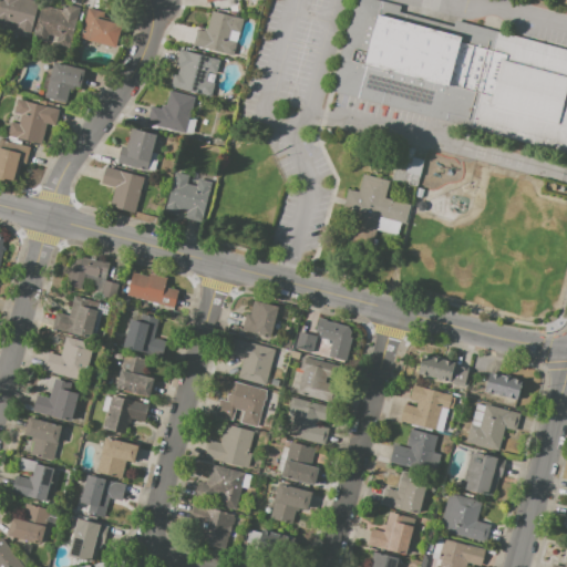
[(0,0),(30,0),(39,2),(29,38),(16,33),(14,35),(4,33),(4,30),(0,29),(0,0)]
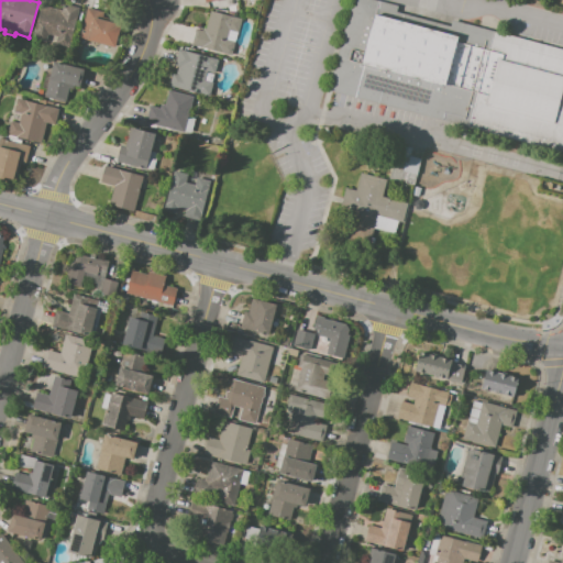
[(464,129),(327,90),(352,0),(377,0),(397,6),(396,10),(450,25),(452,19),(493,31),(464,129)]
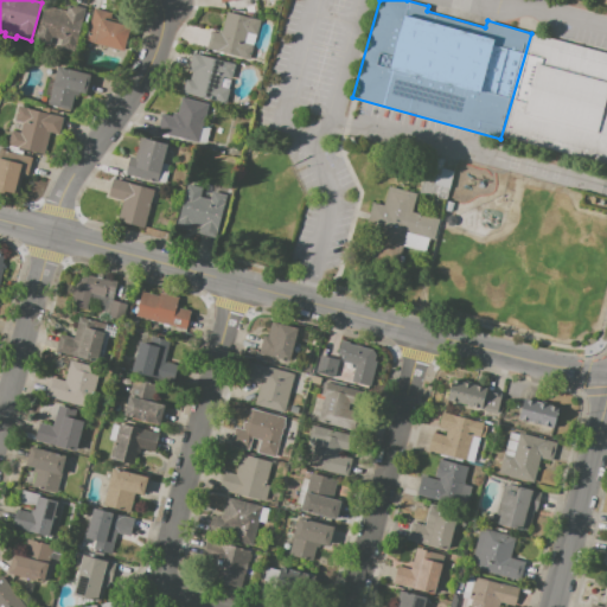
[(45,5),(66,11),(68,4),(85,8),(74,52),(59,48),(62,39),(52,37),(50,45),(36,42),(45,5)]
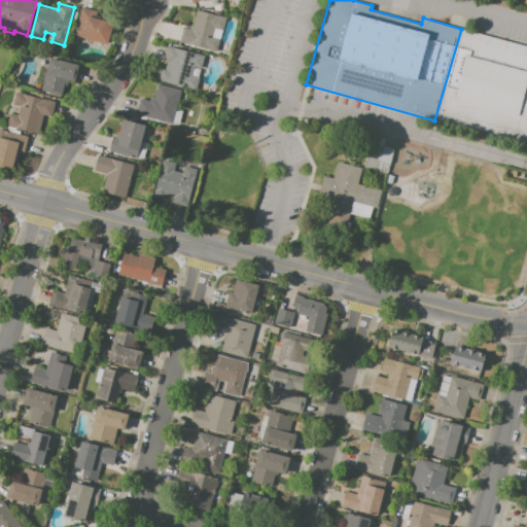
[(81,7),(98,12),(96,20),(113,24),(108,45),(74,36),(81,7)]
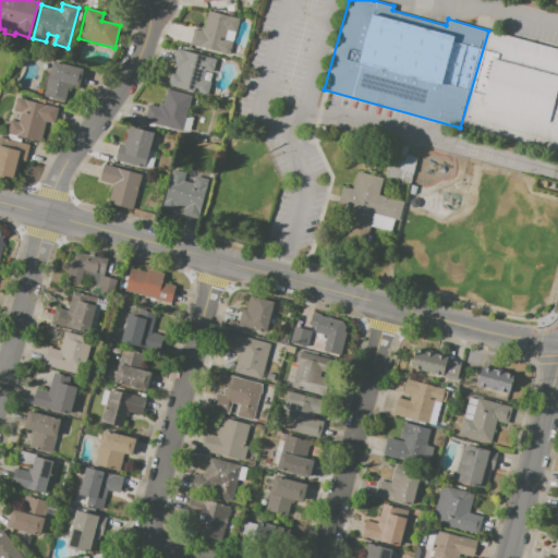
[(209,11),(239,19),(230,57),(191,47),(195,29),(204,32),(209,11)]
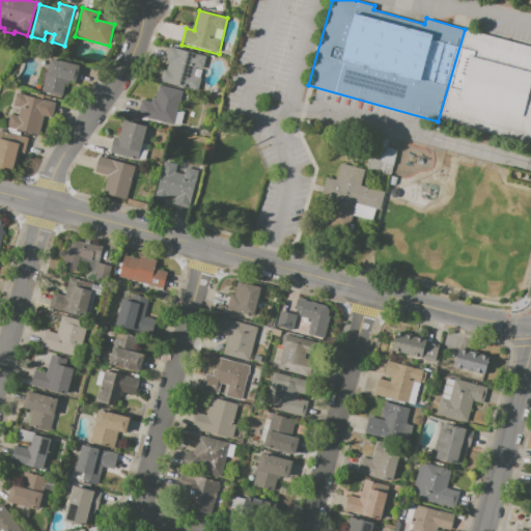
[(465,29),(530,47),(530,146),(438,121),(465,29)]
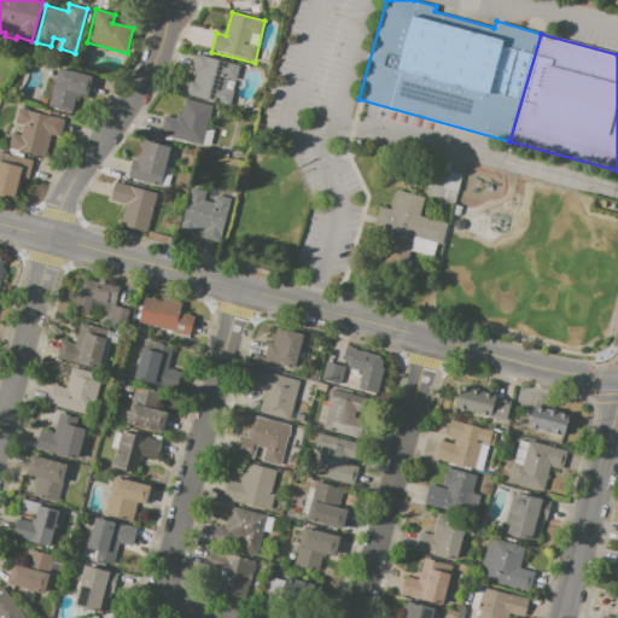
[(194,53),(238,65),(227,106),(186,95),(190,81),(193,82),(196,73),(190,71),(194,53)]
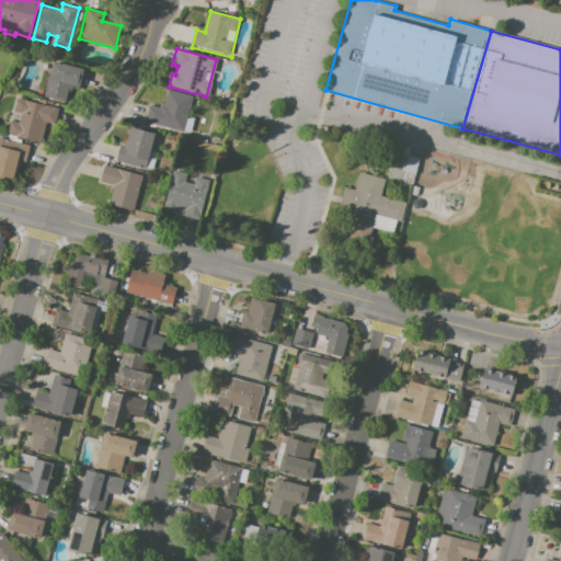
[(54,61),(84,70),(80,88),(71,86),(67,102),(45,96),(54,61)]
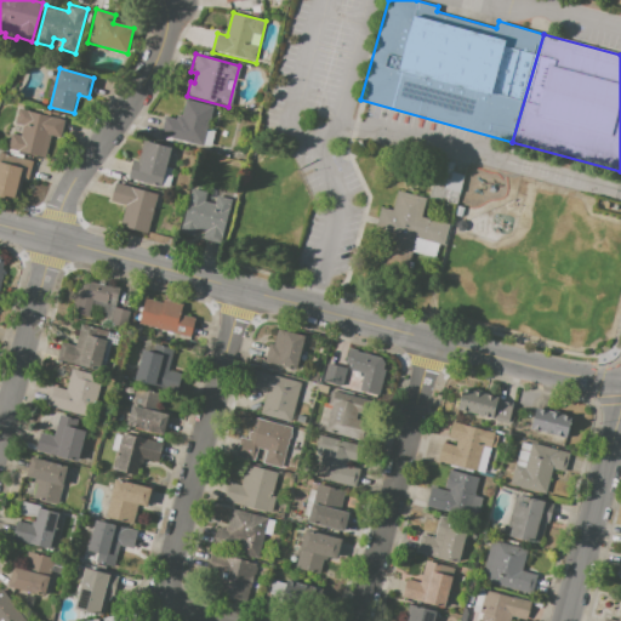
[(186,100),(214,107),(204,144),(160,134),(164,115),(176,119),(177,115),(182,117),(186,100)]
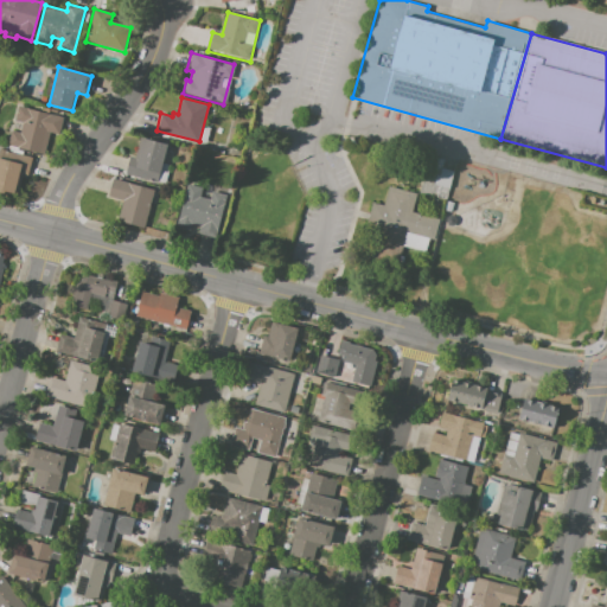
[(261,102),(255,123),(268,127),(274,106),(261,102)]
